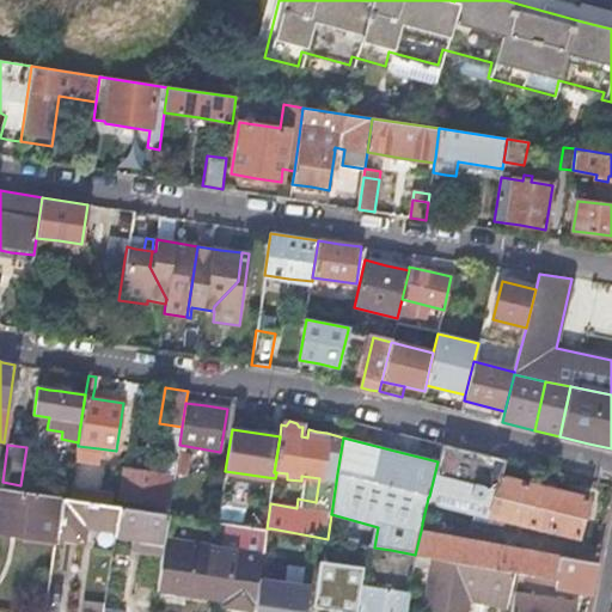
[(428,497),(427,503),(475,515),(472,525),(502,532),(506,520),(577,537),(587,497),(544,488),(500,477),(505,459),(442,445),(438,461),(429,496),(428,497)]
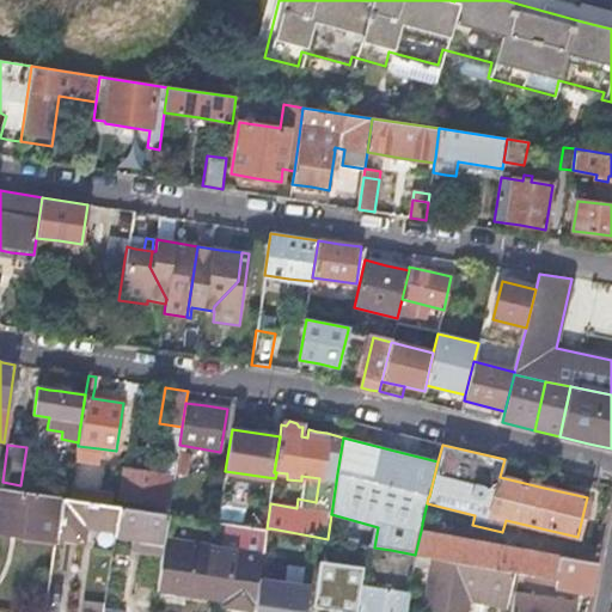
[(98,448),(78,446),(75,458),(96,460),(98,448)]
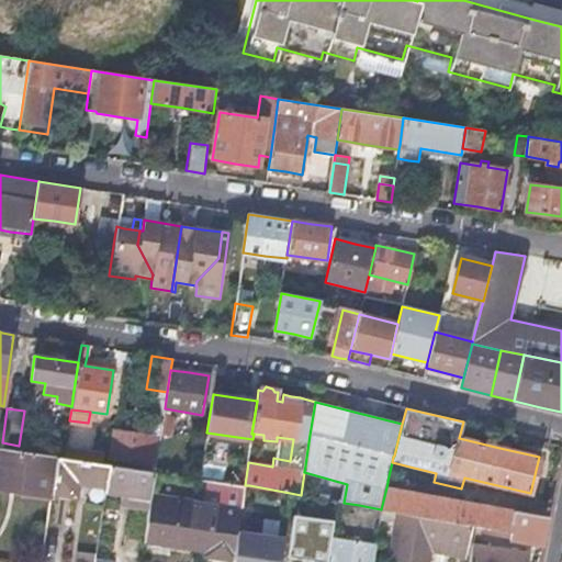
[(114,430),(111,459),(146,464),(150,436),(133,433),(114,430)]
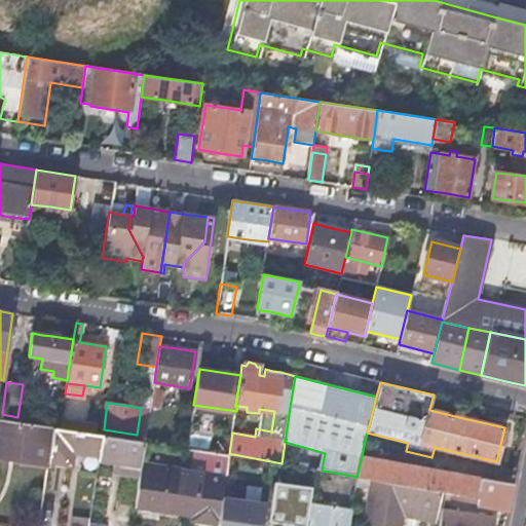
[(236,411),(193,405),(192,411),(235,417),(236,411)]
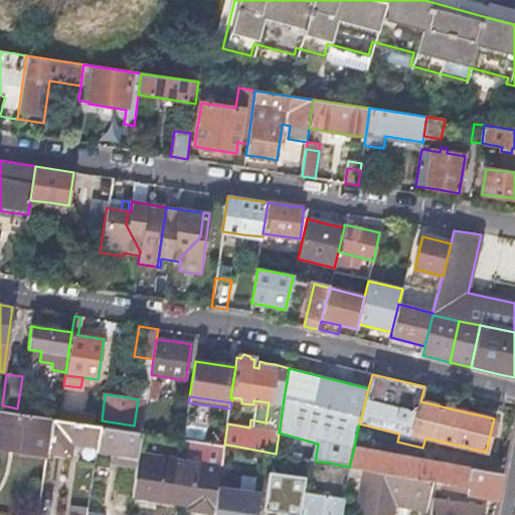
[(20,448),(47,452),(53,417),(33,414),(18,412),(0,409),(0,447),(20,451),(20,448)]
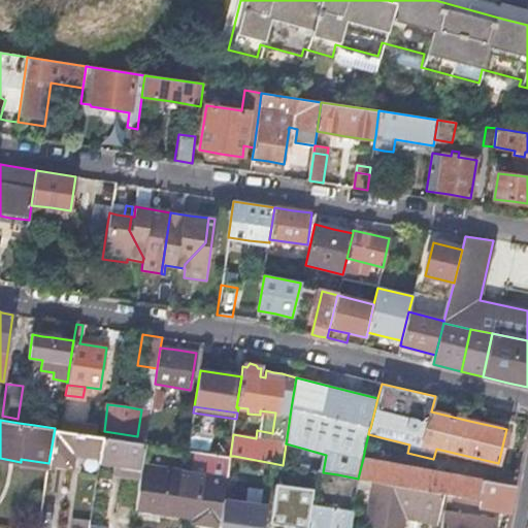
[(61,422),(60,429),(71,431),(72,423),(61,422)]
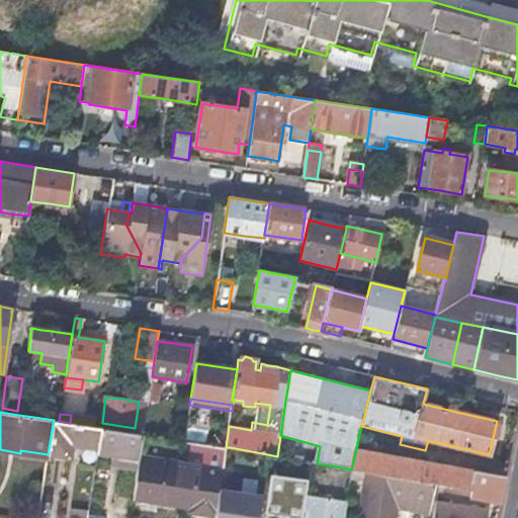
[(98,448),(101,428),(70,423),(59,421),(54,420),(48,454),(59,456),(69,458),(72,443),(98,448)]
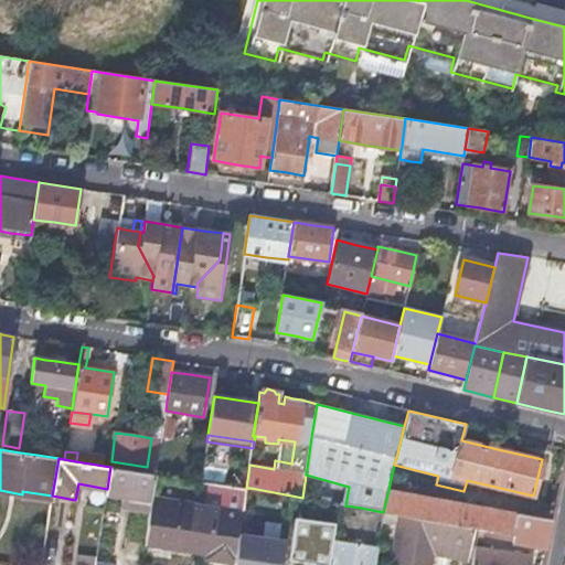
[(152,494),(156,473),(110,467),(107,489),(106,494),(131,499),(130,502),(141,504),(151,505),(152,494)]
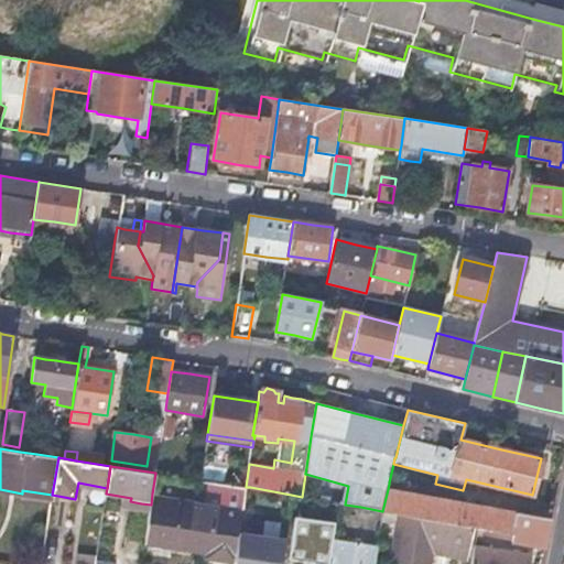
[(382,511),(383,511),(400,514),(474,527),(478,528),(511,533),(514,512),(388,489),(382,511)]
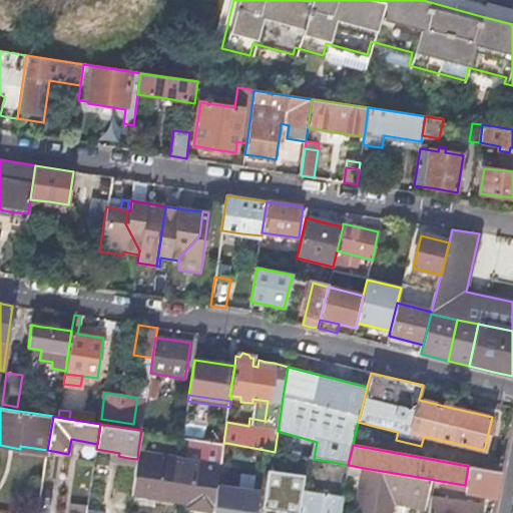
[(220,464),(220,462),(138,449),(137,459),(133,486),(161,490),(189,495),(188,501),(214,505),(217,483),(220,464)]
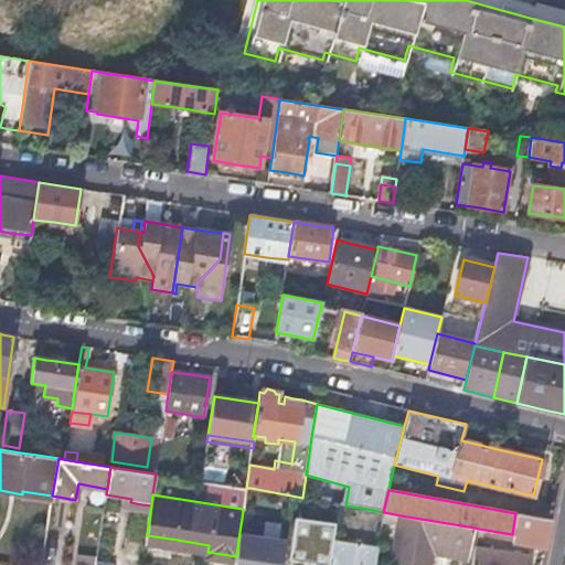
[(320,564),(328,564),(332,543),(338,504),(332,503),(329,523),(296,518),(289,560),(309,563),(320,564)]
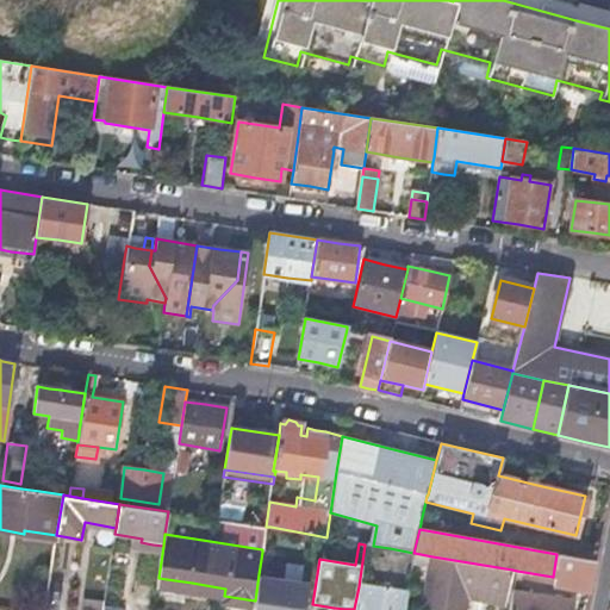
[(595,560),(596,552),(576,549),(573,556),(595,560)]
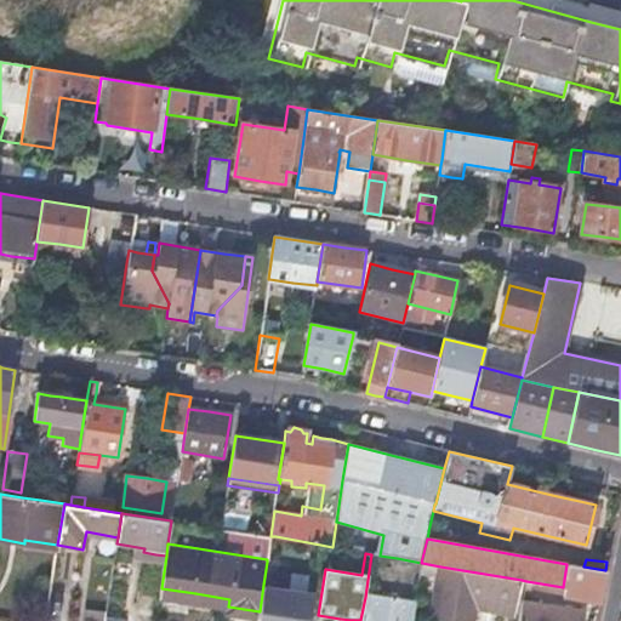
[(562,597),(599,604),(605,570),(584,567),(567,564),(563,587),(562,597)]
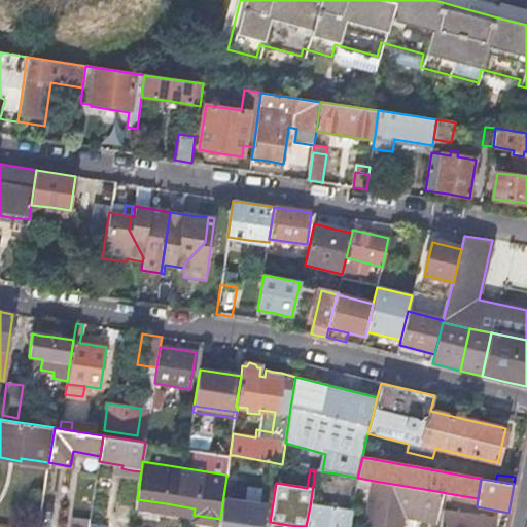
[(343,483),(327,480),(324,495),(341,498),(343,483)]
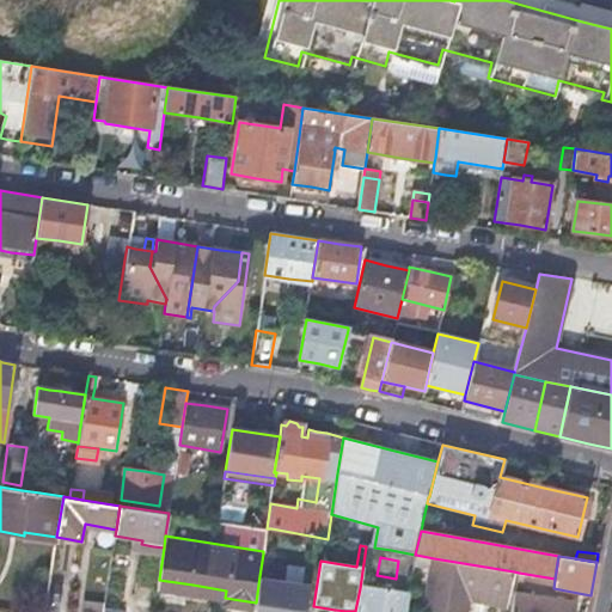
[(514,571),(434,558),(426,611),(430,611),(464,611),(467,598),(507,605),(514,571)]
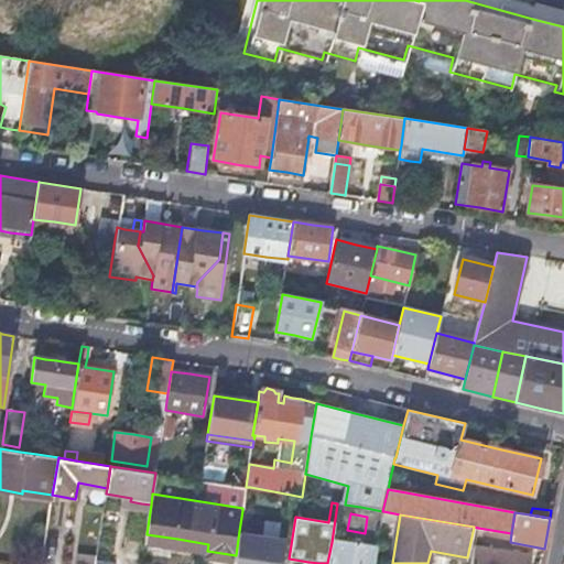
[(281,563),(285,539),(239,531),(236,555),(234,563),(281,563)]
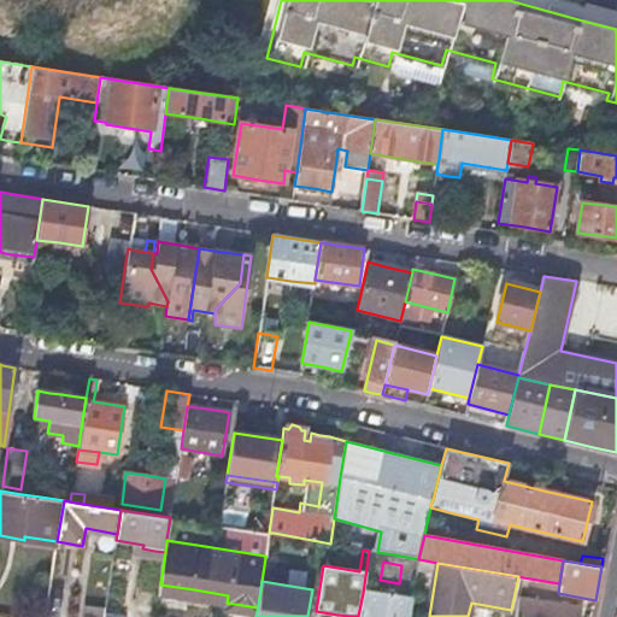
[(410,616),(412,601),(363,593),(358,616),(410,616)]
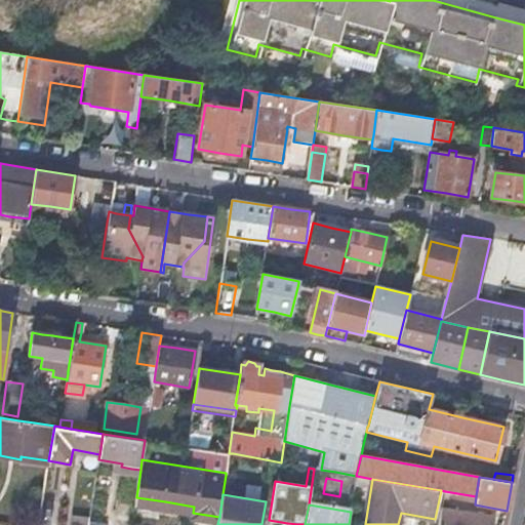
[(442,508),(439,524),(492,524),(494,516),(442,508)]
